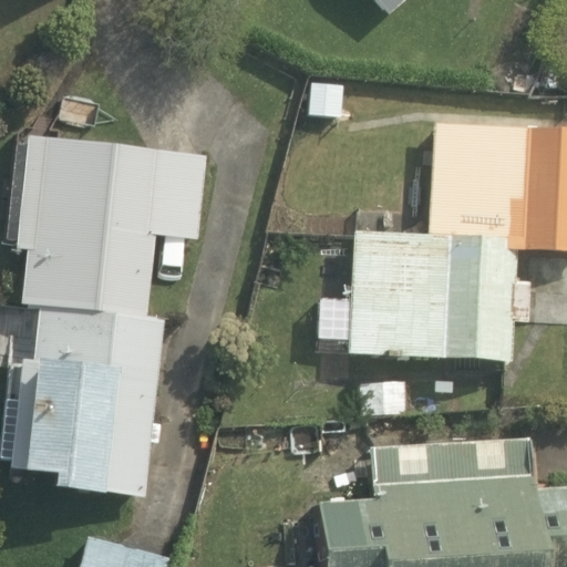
[(404,0),(371,0),(387,17),(404,0)]
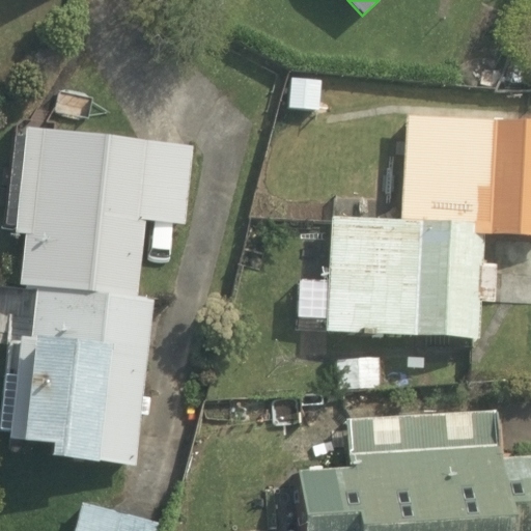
[(530,121),(404,115),(399,220),(472,223),(471,234),(484,234),(530,236),(530,121)]
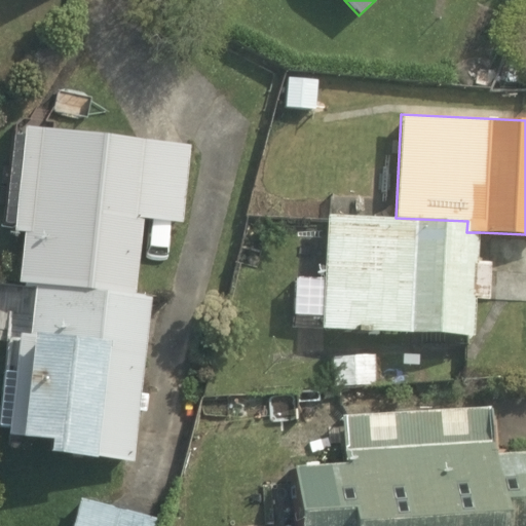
[(185,226),(193,144),(26,126),(25,136),(13,134),(4,222),(14,223),(13,230),(25,231),(19,283),(35,284),(29,336),(22,335),(17,374),(5,373),(0,417),(0,424),(9,425),(8,435),(47,439),(45,452),(134,461),(139,411),(147,412),(149,392),(142,392),(151,297),(146,296),(147,292),(138,291),(145,222),(185,226)]
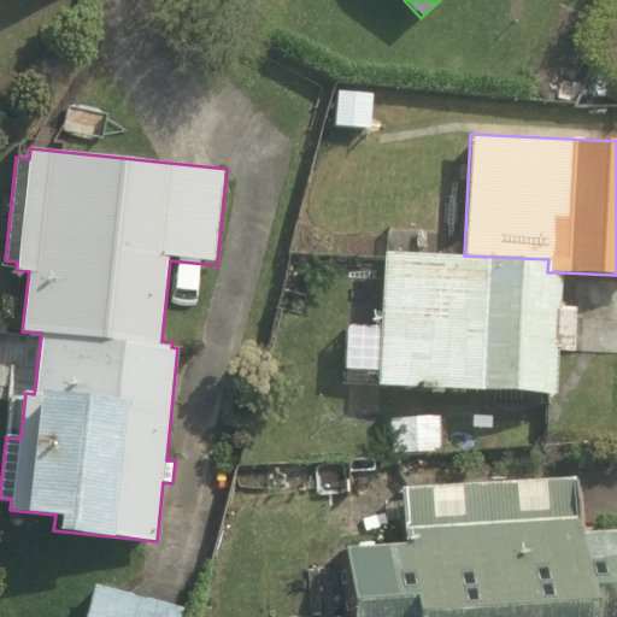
[(560,307),(563,272),(547,272),(548,259),(464,256),(385,252),(377,385),(554,393),(556,348),(574,350),(575,307),(560,307)]
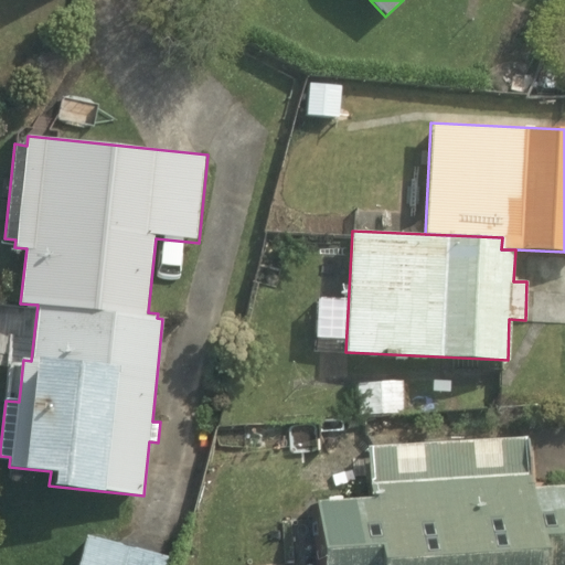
[(564,564),(564,484),(529,487),(525,438),(370,447),(373,496),(315,500),(319,564),(564,564)]
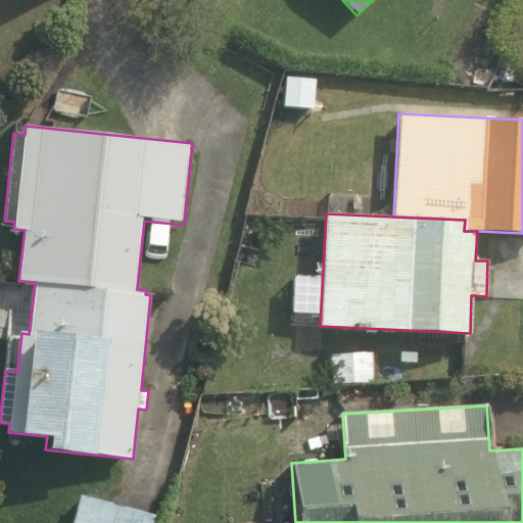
[(73,522),(153,522),(156,513),(80,494),(73,522)]
